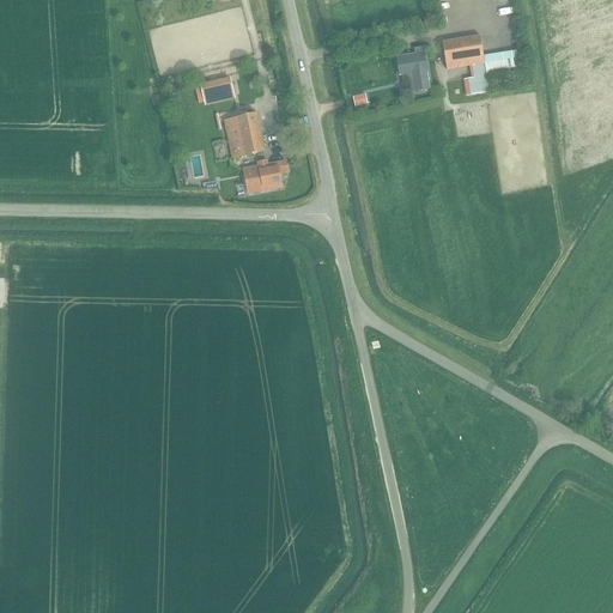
[(507,31),(509,44),(523,42),(521,29),(507,31)]
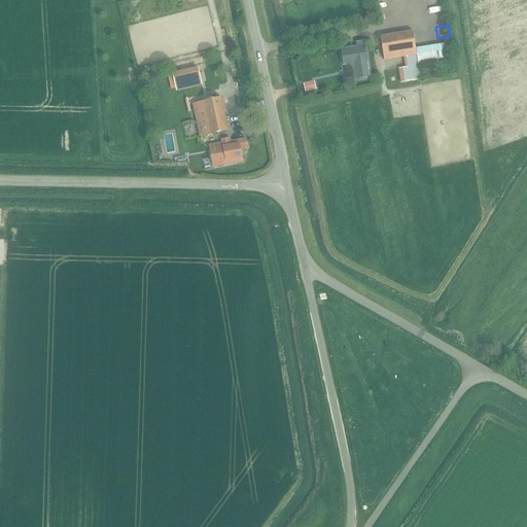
[(380,36),(384,60),(417,55),(413,31),(380,36)]
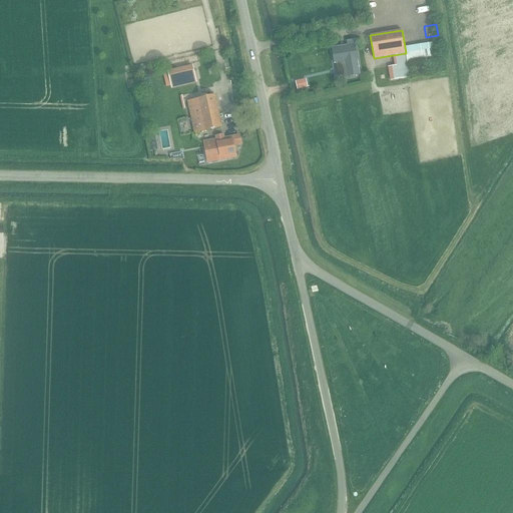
[(347,76),(359,74),(354,44),(361,43),(360,38),(351,40),(351,45),(331,48),(334,63),(344,61),(347,76)]
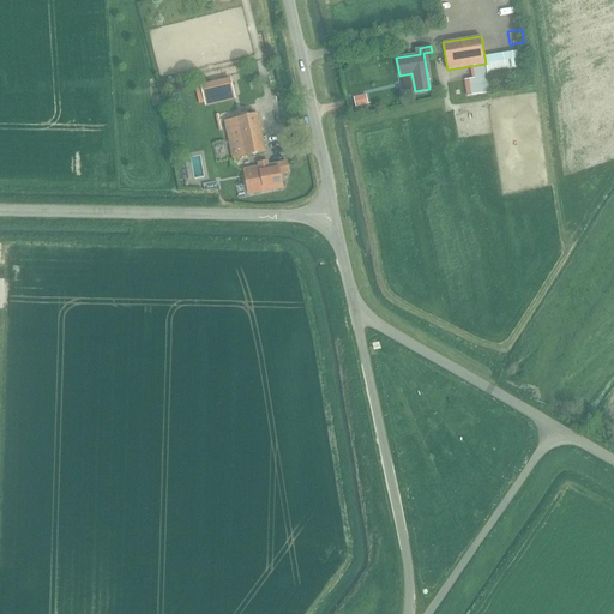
[(470,78),(471,94),(489,91),(485,65),(474,66),(475,77),(470,78)]
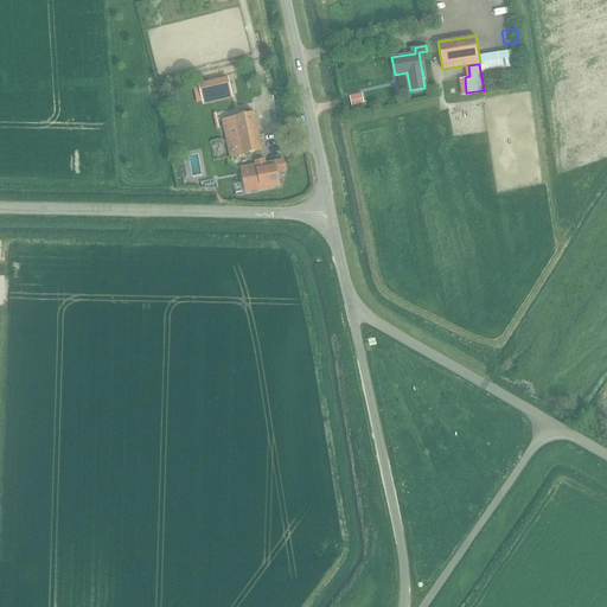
[(229,77),(198,84),(203,106),(234,97),(229,77)]
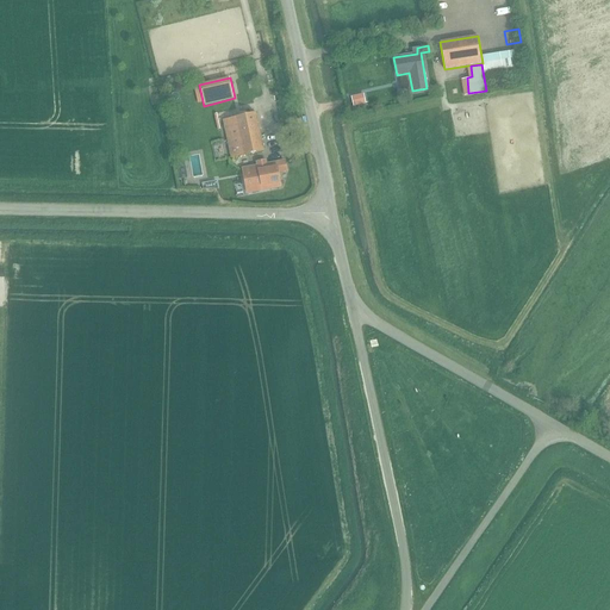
[(324,103),(341,101),(341,93),(323,94),(324,103)]
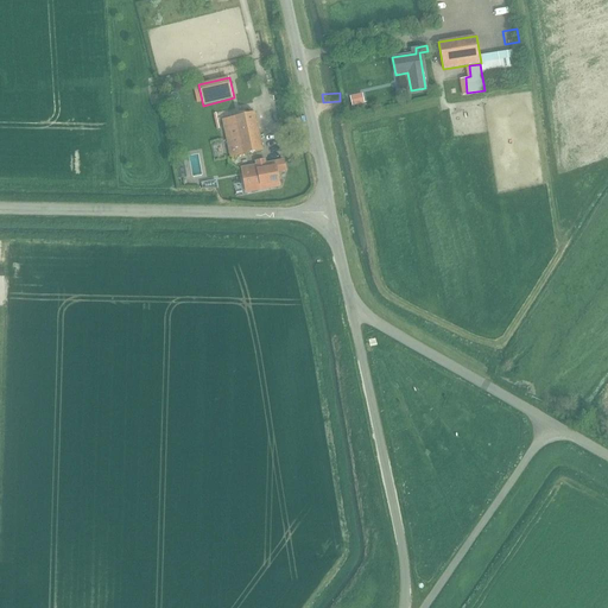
[(222,120),(230,158),(263,151),(254,113),(222,120)]
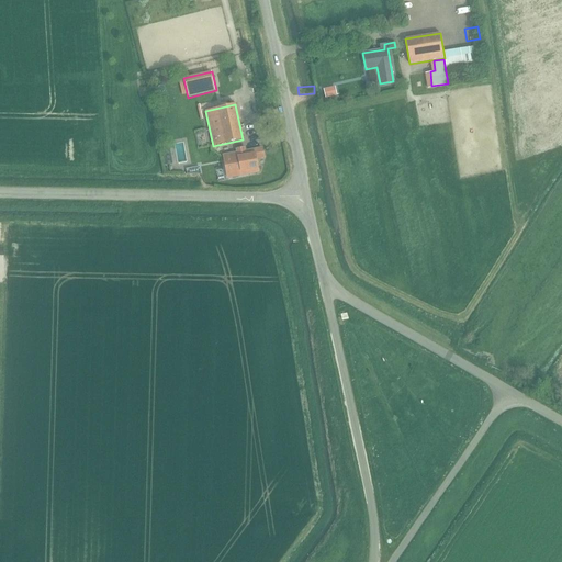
[(235,154),(223,156),(228,181),(260,175),(257,161),(266,159),(262,147),(246,150),(246,148),(235,150),(235,154)]
